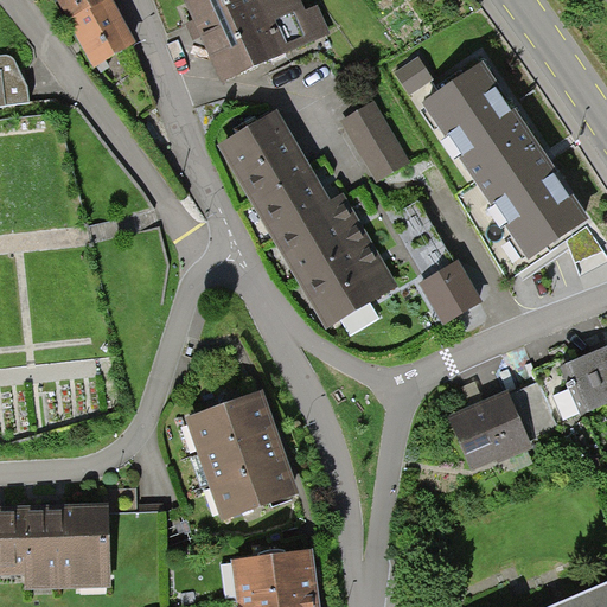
[(56,0),(96,71),(138,48),(112,0),(110,0),(56,0)]
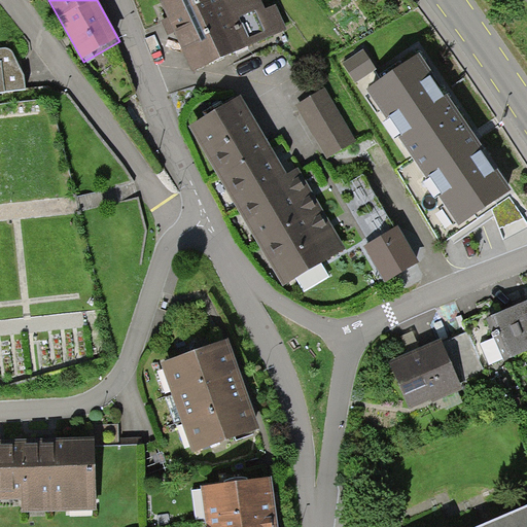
[(163,0),(197,71),(287,29),(276,4),(267,8),(262,0),(163,0)]
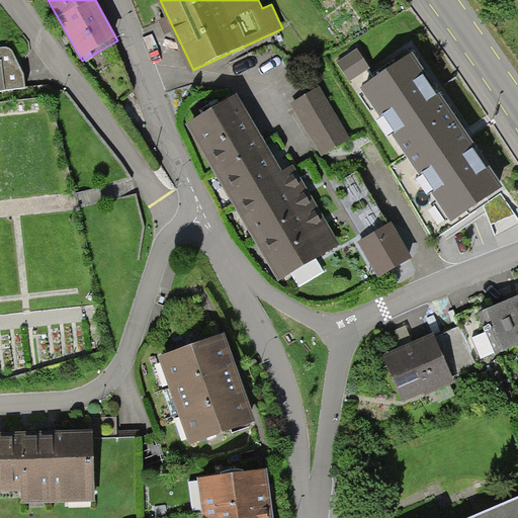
[(170,21),(148,29),(168,92),(190,85),(170,21)]
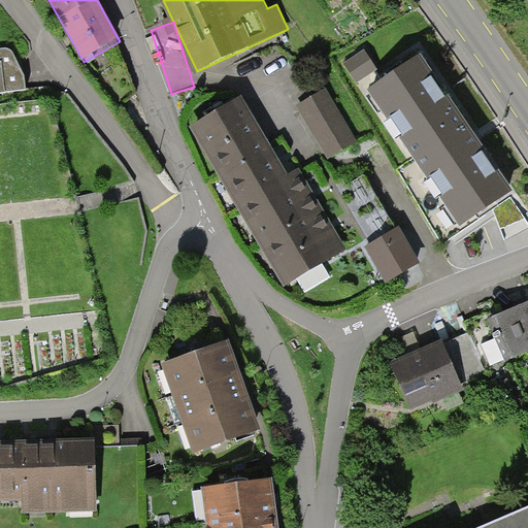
[(4,50),(0,50),(0,93),(26,91),(25,77),(13,55),(11,52),(8,50),(4,50)]
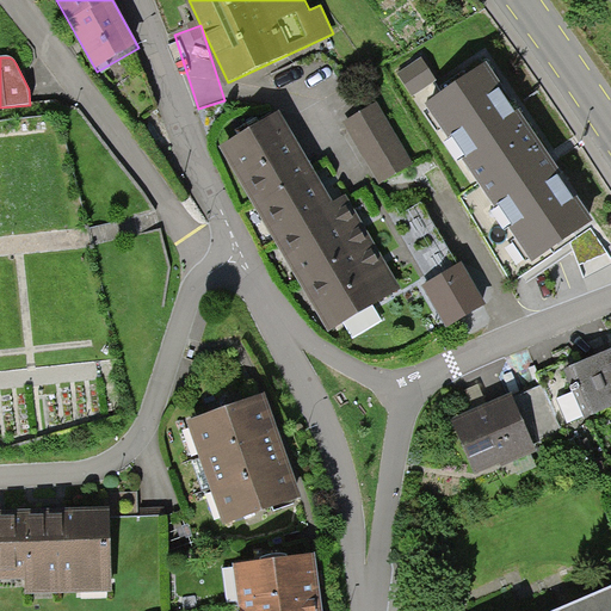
[(429,65),(403,73),(413,98),(438,88),(429,65)]
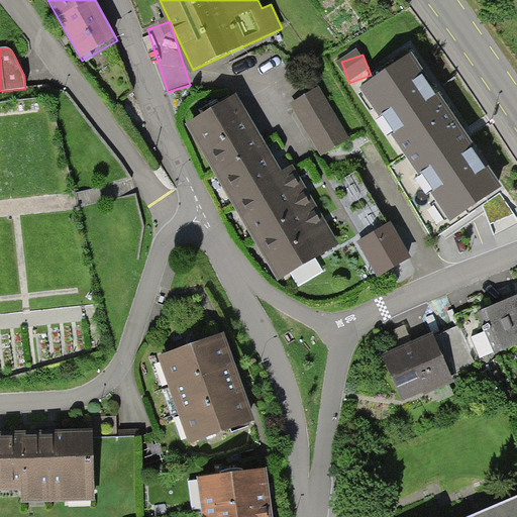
[(503,187),(413,55),(360,89),(404,156),(390,167),(434,238),(489,202),(486,199),(503,187)]
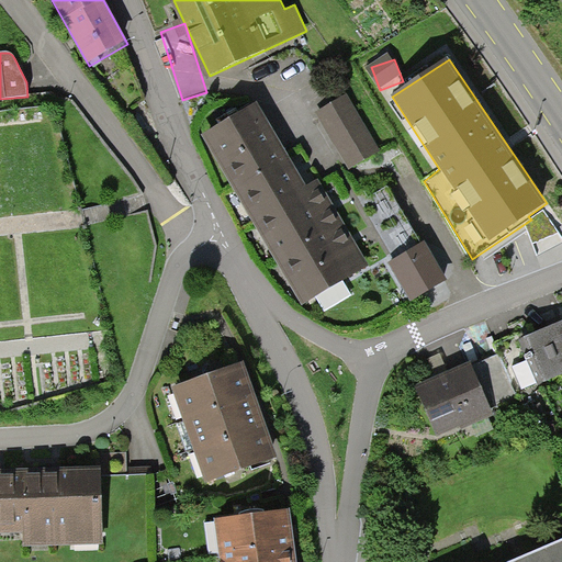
[(317,114),(350,169),(380,152),(347,97),(317,114)]
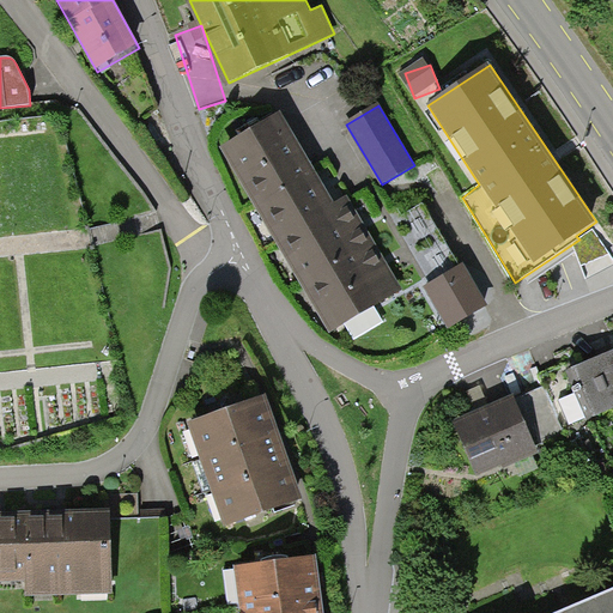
[(279,111),(222,145),(329,333),(345,325),(356,341),(386,323),(376,307),(402,291),(347,195),(332,204),(279,111)]
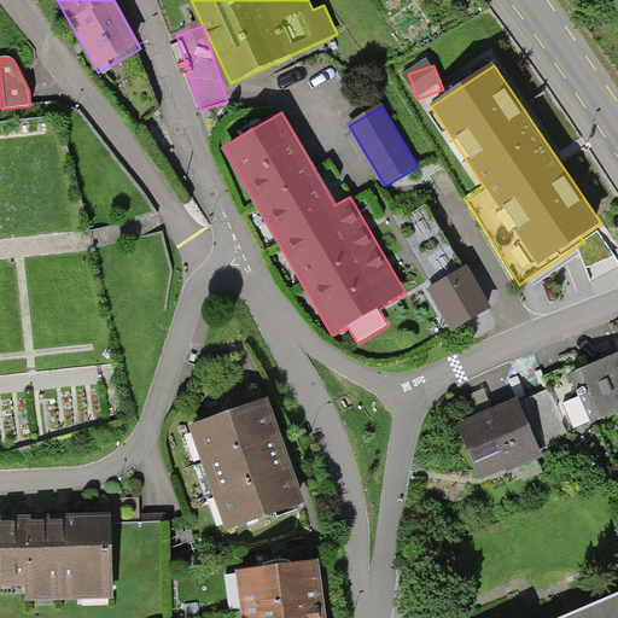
[(470,267),(427,291),(452,334),(495,310),(470,267)]
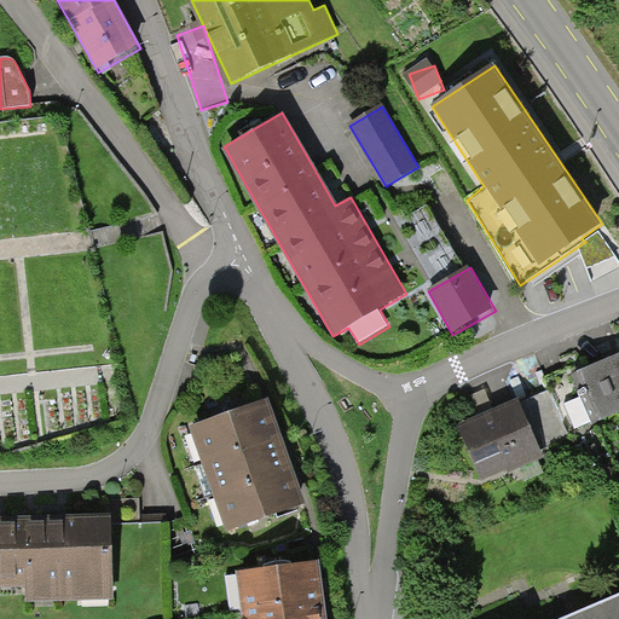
[(618,356),(573,375),(594,427),(618,416),(618,356)]
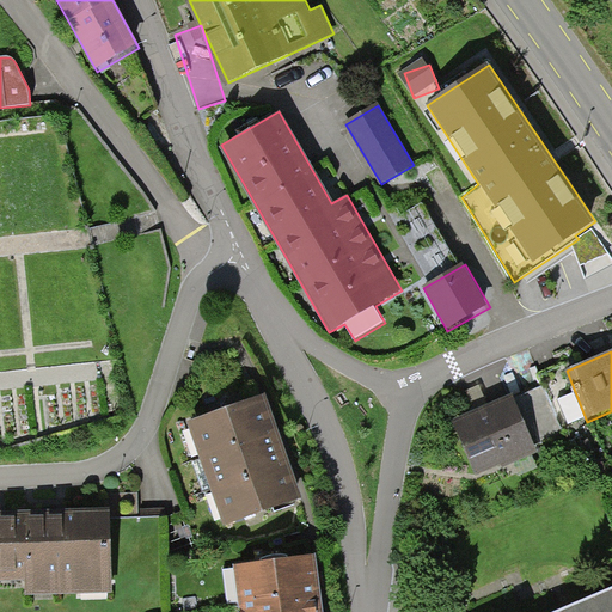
[(454,423),(478,478),(538,453),(532,441),(562,428),(544,386),(530,393),(514,399),(513,397),(454,423)]
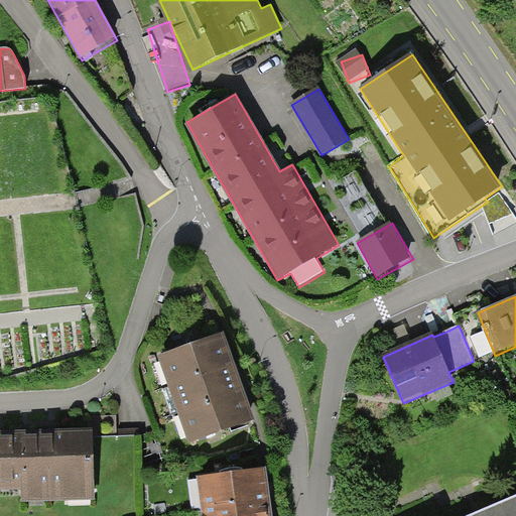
[(160,359),(191,446),(255,424),(247,403),(239,378),(228,349),(224,337),(160,359)]
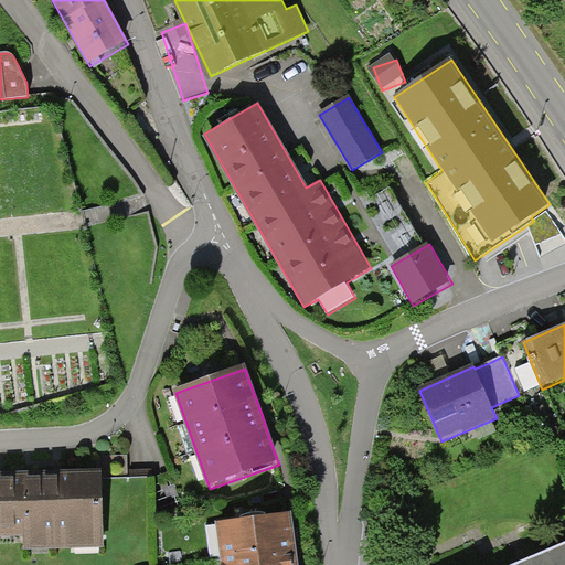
[(97,470),(17,473),(19,536),(20,553),(99,551),(97,470)]
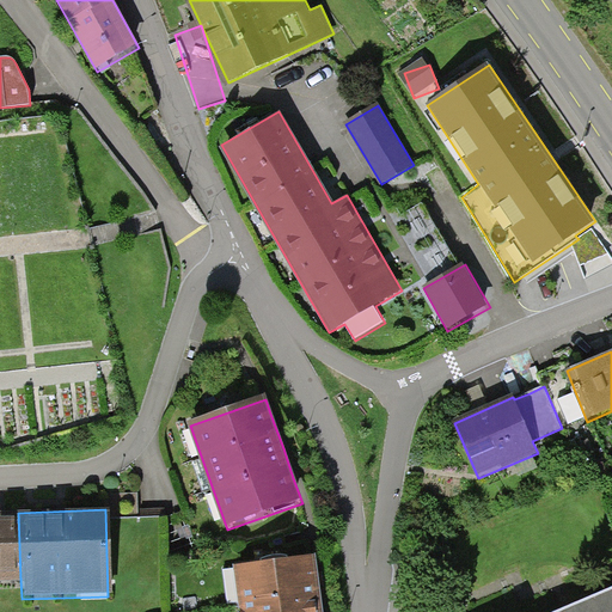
[(18,513),(0,513),(0,581),(20,581),(18,513)]
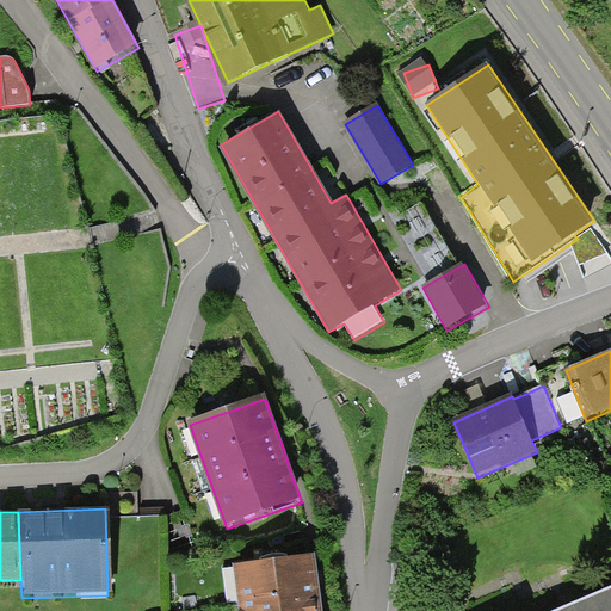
[(235,569),(240,610),(321,610),(314,559),(235,569)]
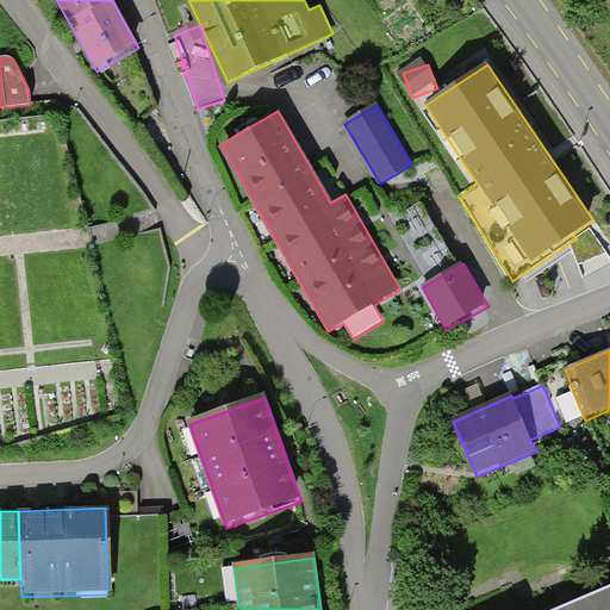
[(552,609),(609,609),(609,589),(609,586),(560,607),(552,609)]
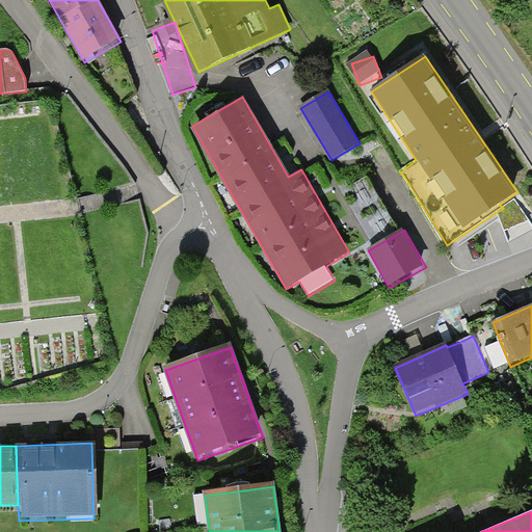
All buildings are outlined.
